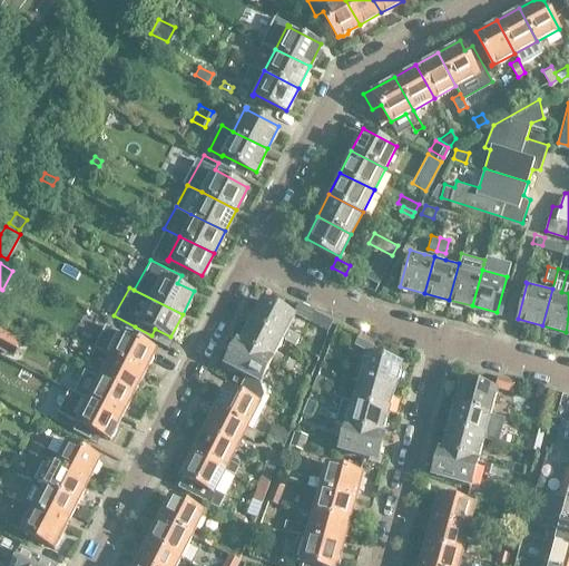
[(294,312),(262,296),(251,319),(283,335),(295,342),(300,333),(288,327),(296,312),(295,311),(294,312)]
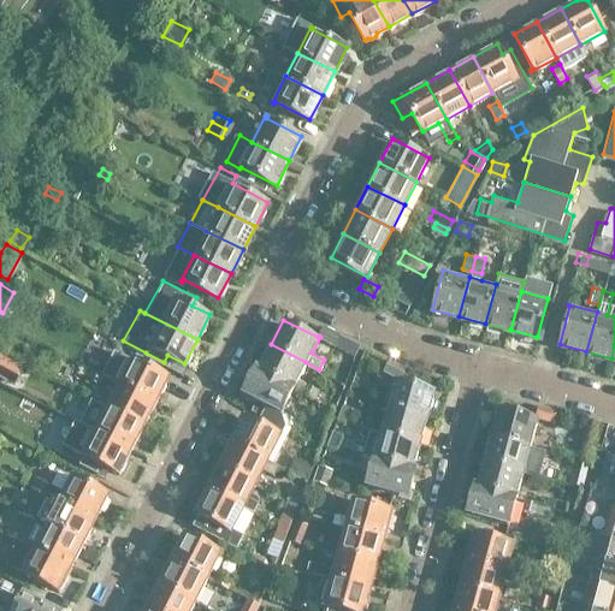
[(359,344),(324,326),(319,336),(320,337),(355,353),(359,344)]
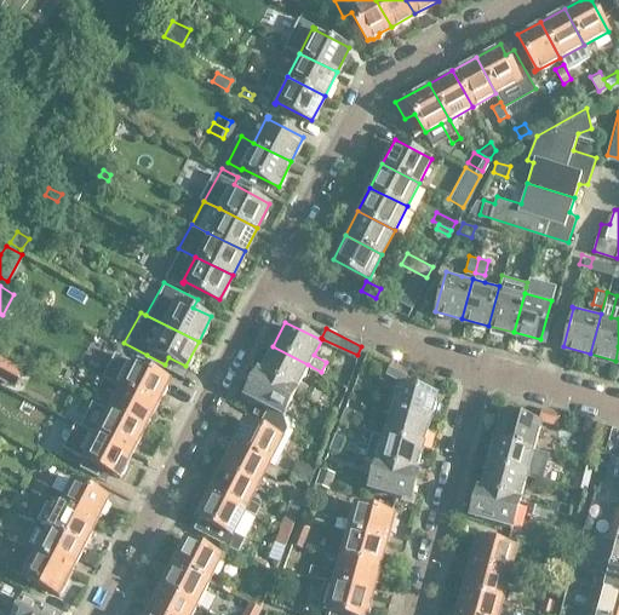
[(308,366),(273,346),(261,369),(316,398),(321,390),(301,379),(308,366)]
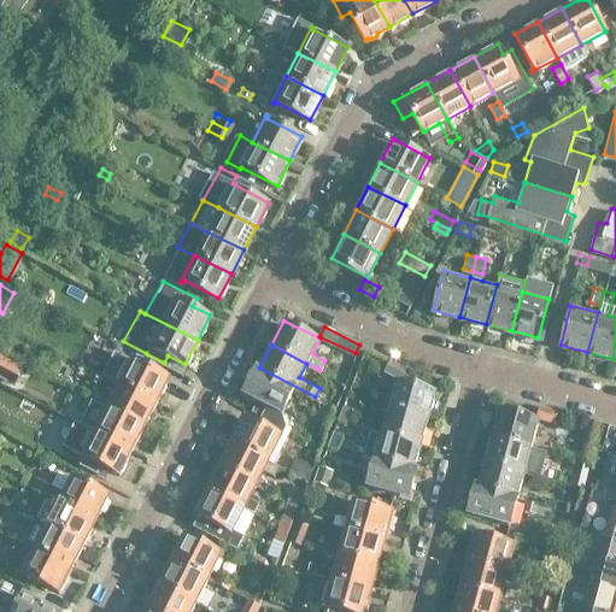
[(0,376),(12,382),(22,365),(0,354),(0,376)]
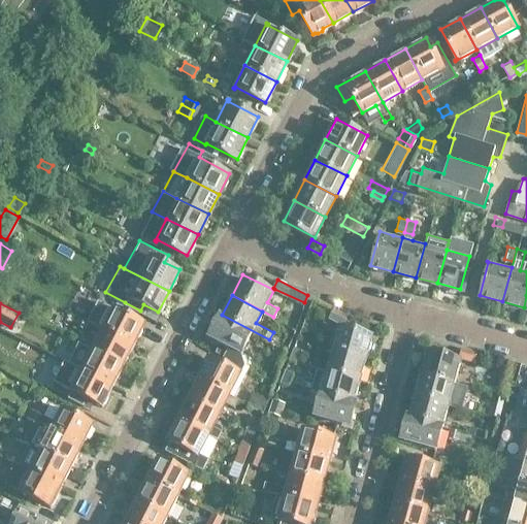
[(112,304),(101,327),(133,342),(143,322),(113,306),(114,305),(112,304)]
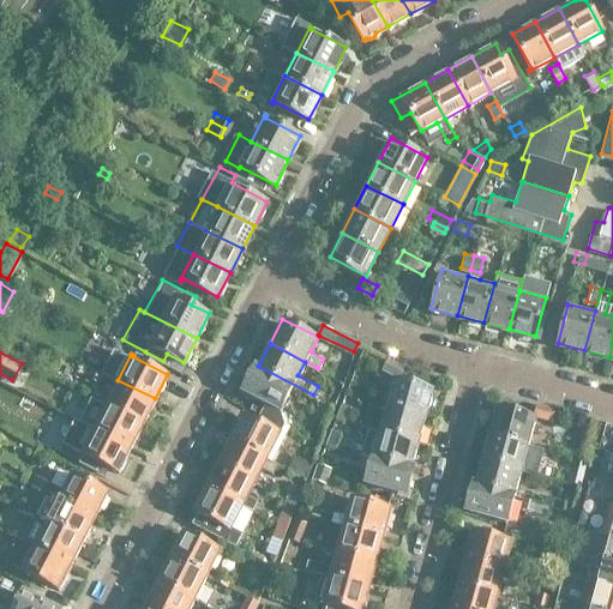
[(389,357),(384,367),(397,373),(403,365),(389,357)]
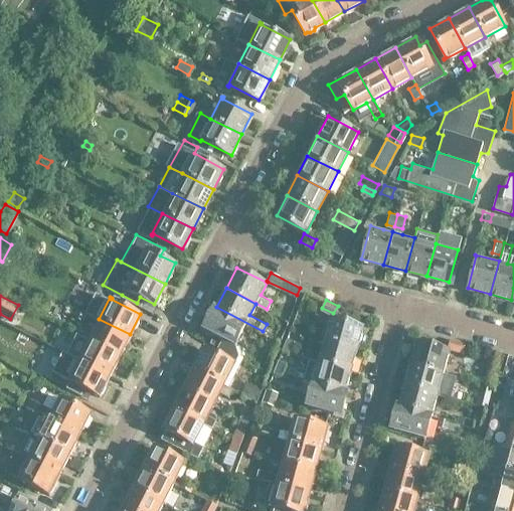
[(72,305),(68,312),(80,318),(83,311),(72,305)]
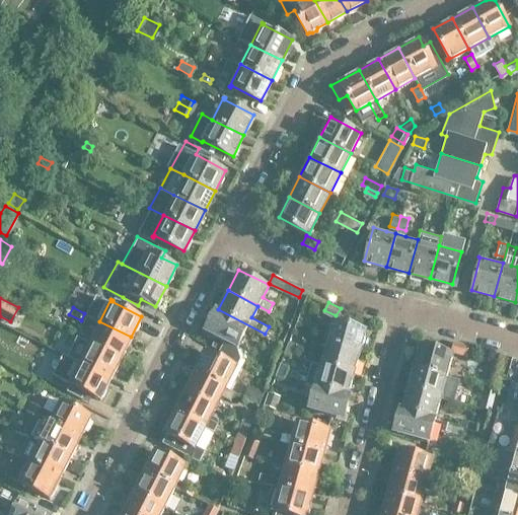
[(238,346),(248,325),(218,309),(216,308),(206,329),(213,334),(209,342),(220,348),(243,360),(244,358),(238,346)]
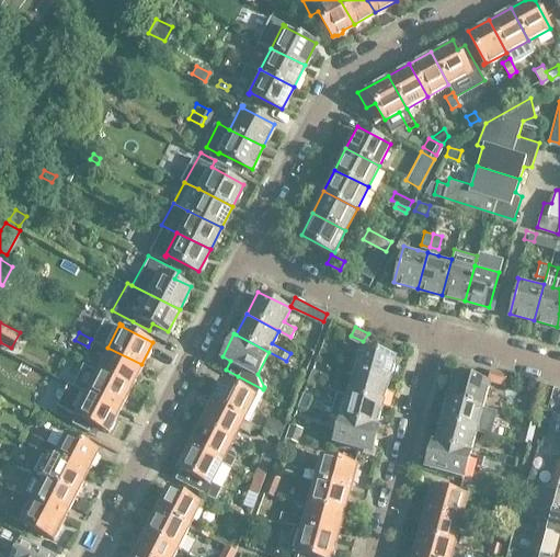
[(92,340),(101,344),(104,339),(94,334),(92,340)]
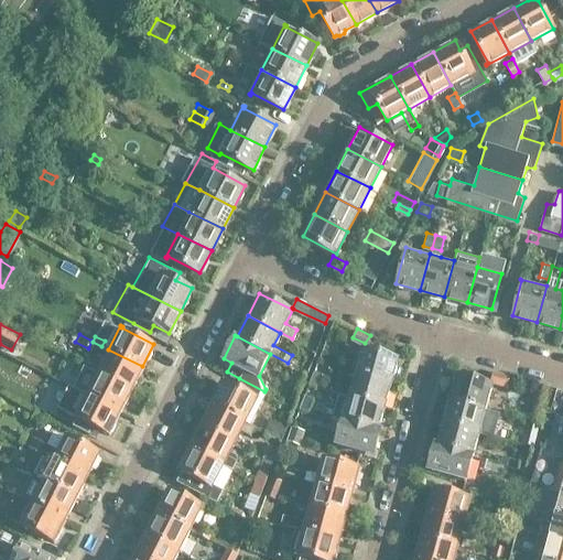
[(396,357),(360,347),(354,372),(390,381),(396,357)]
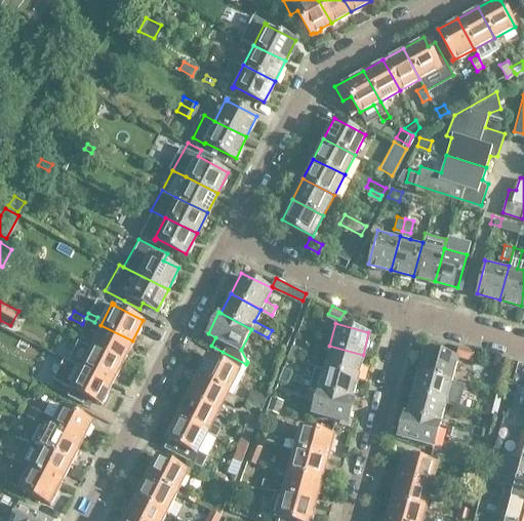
[(101,325),(90,346),(122,361),(132,341),(101,325)]
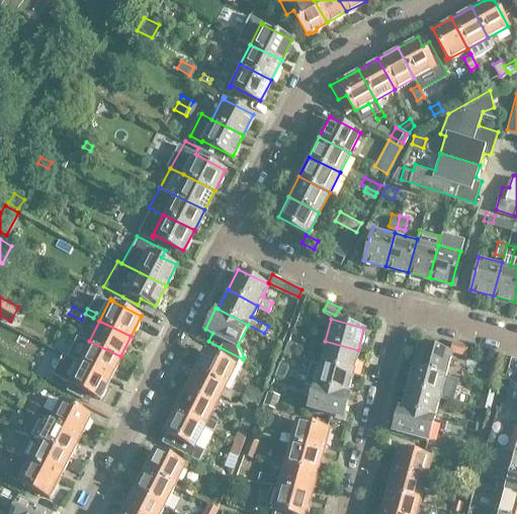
[(288,338),(283,352),(290,354),(296,341),(288,338)]
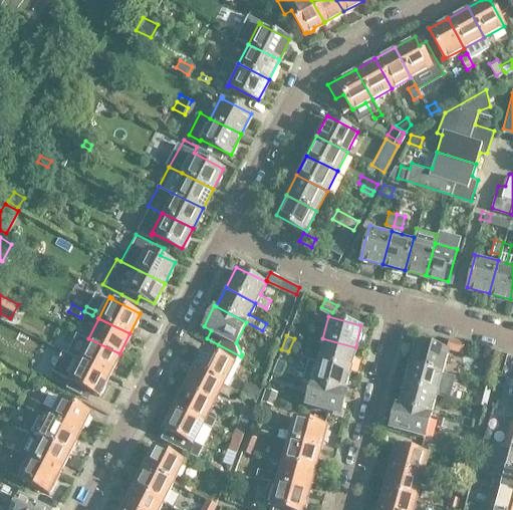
[(449,337),(447,345),(448,346),(449,346),(460,349),(462,340),(449,337)]
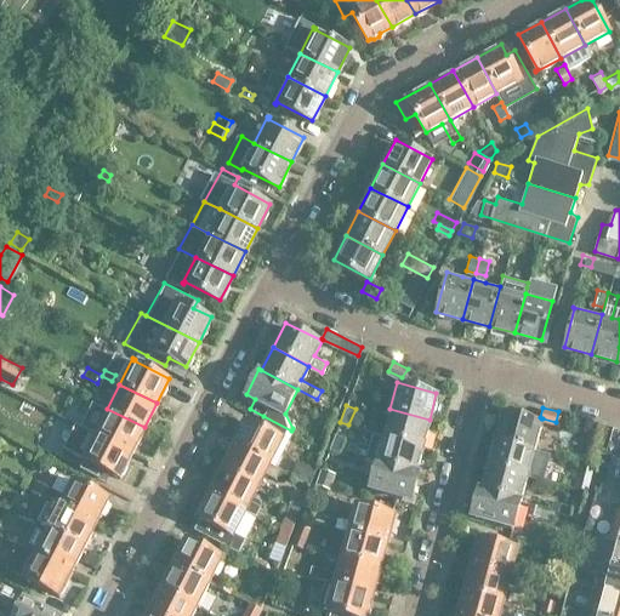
[(107,409),(95,432),(132,451),(144,427),(107,409)]
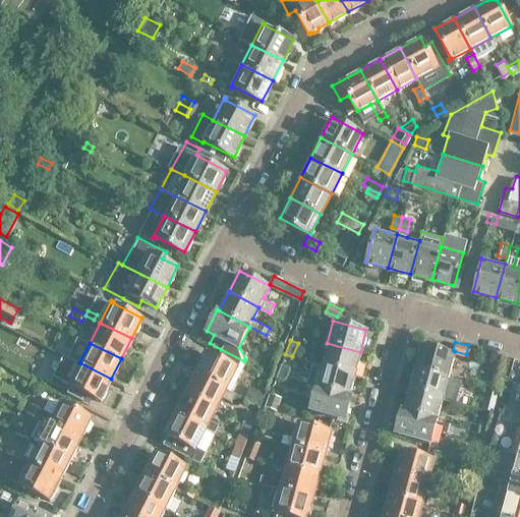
[(360,352),(327,343),(321,364),(354,374),(360,352)]
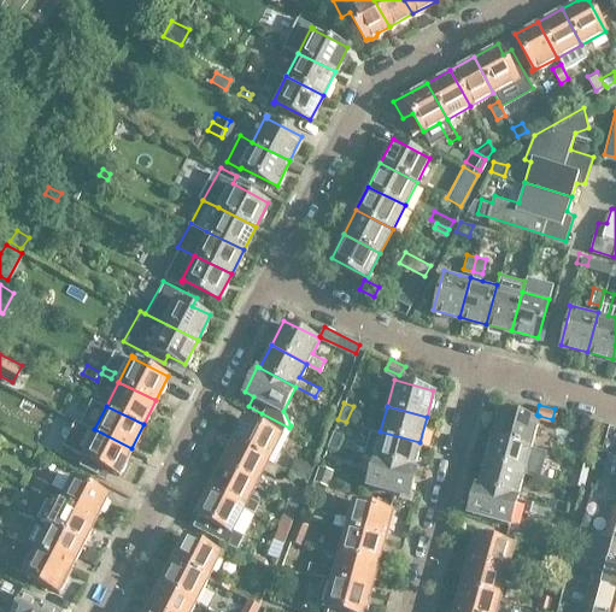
[(498,409),(491,435),(531,446),(539,416),(538,416),(537,419),(498,409)]
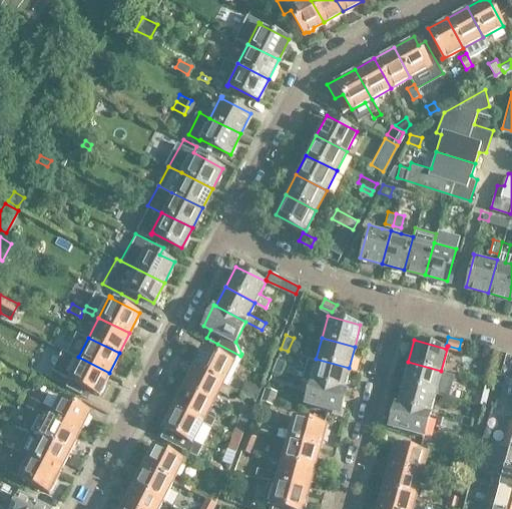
[(193,366),(224,382),(226,383),(240,356),(217,344),(214,351),(204,346),(193,366)]
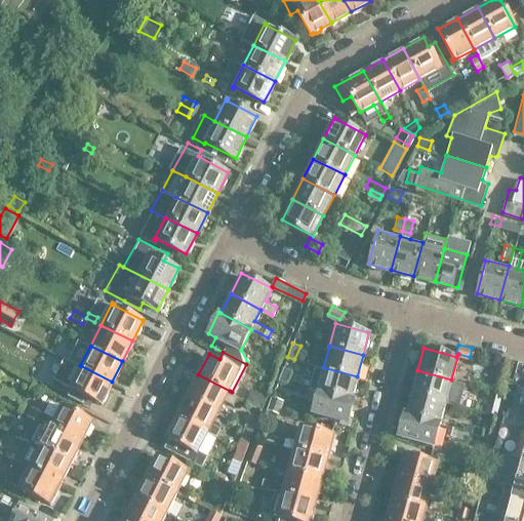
[(523,362),(517,361),(511,383),(523,386),(523,362)]
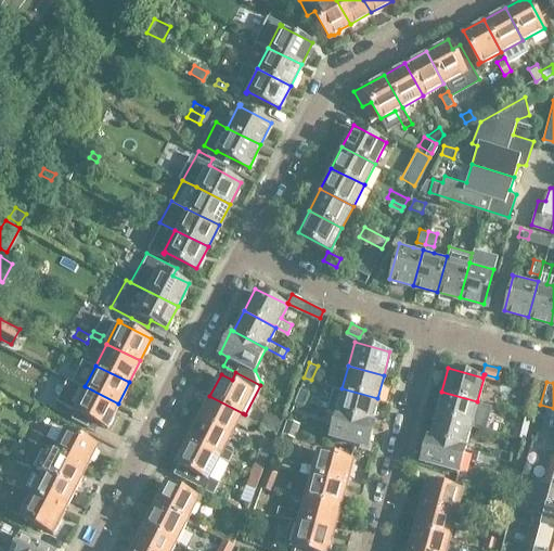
[(371,421),(377,398),(342,388),(329,385),(322,408),(334,411),(371,421)]
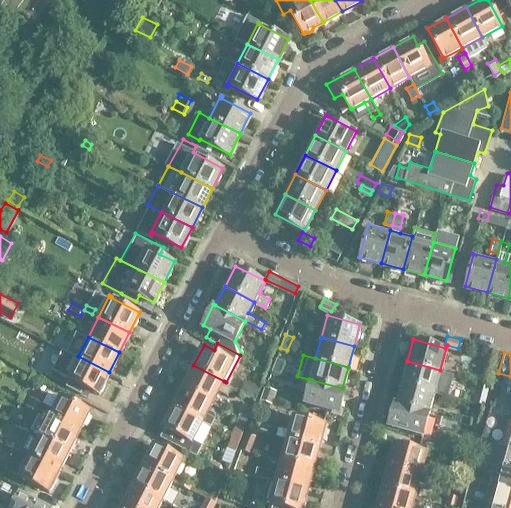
[(67,378),(68,379),(69,377),(98,392),(109,372),(78,356),(67,378)]
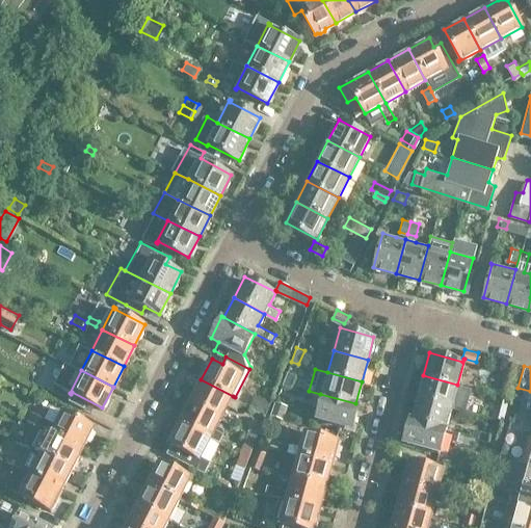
[(288,371),(283,384),(292,387),(297,374),(288,371)]
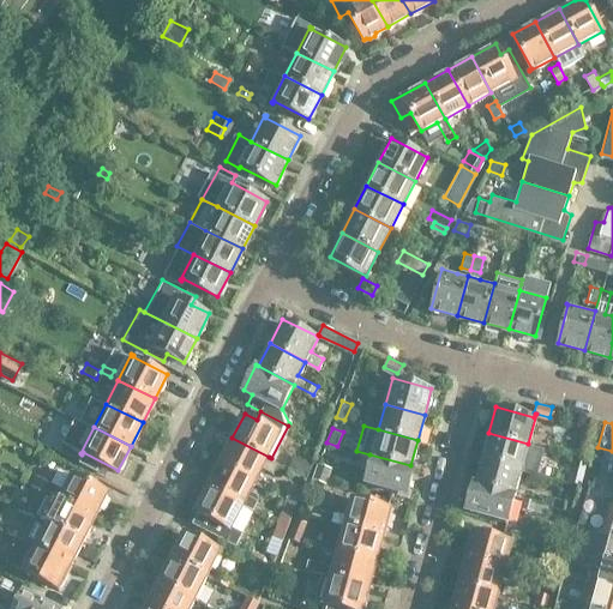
[(488,433),(481,458),(522,469),(528,444),(488,433)]
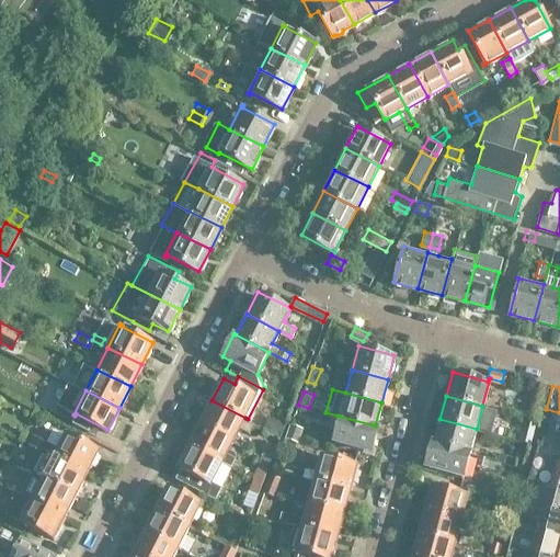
[(212,400),(201,422),(235,439),(240,427),(249,431),(253,422),(244,418),(246,418),(212,400)]
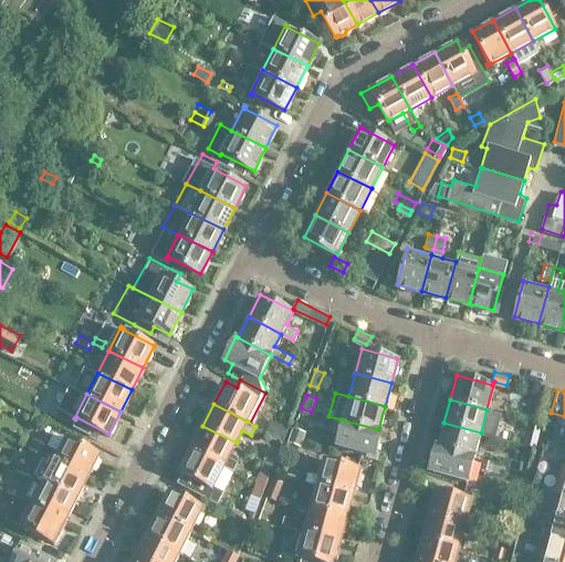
[(564,416),(551,413),(545,437),(564,441),(564,416)]
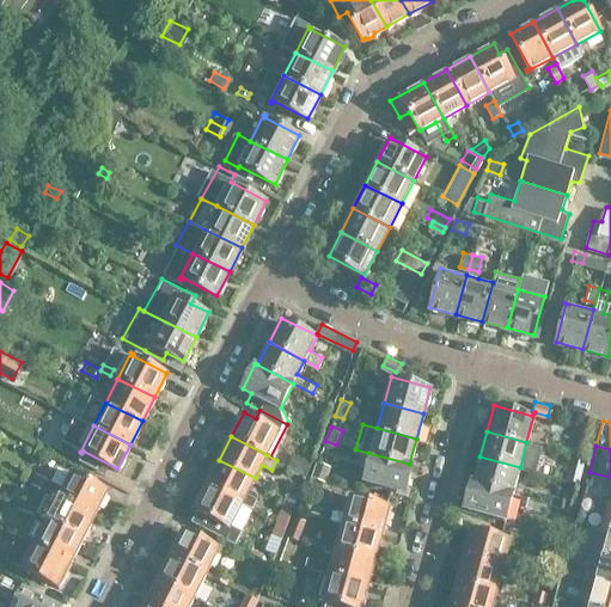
[(286,464),(304,474),(309,463),(292,453),(286,464)]
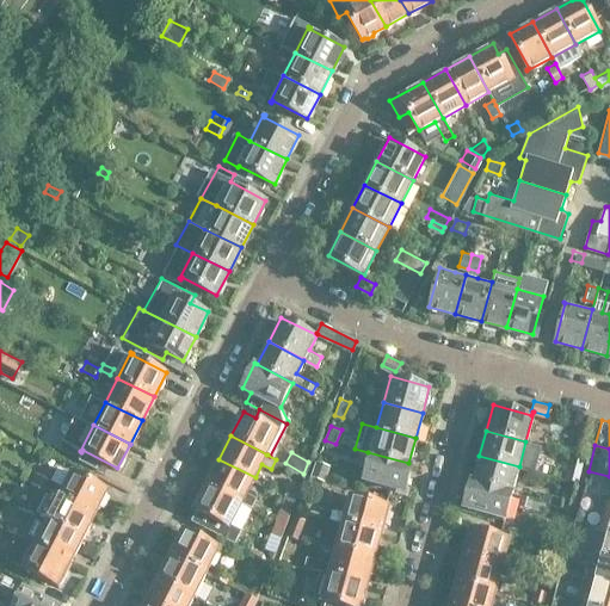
[(368,452),(362,478),(404,490),(411,463),(408,463),(368,452)]
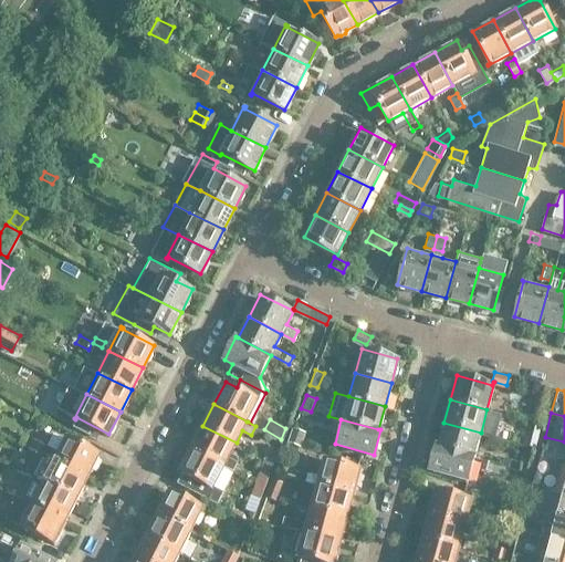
[(436,445),(435,446),(475,457),(477,454),(475,454),(481,433),(443,423),(438,446),(436,445)]
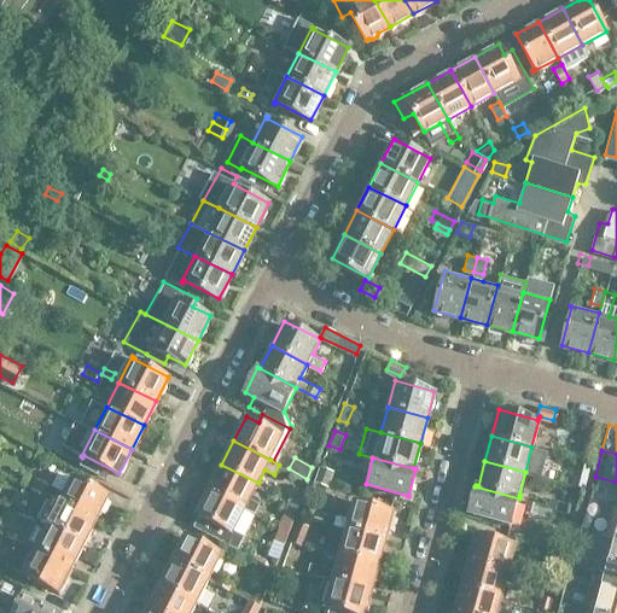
[(213,480),(209,488),(246,507),(245,508),(254,512),(260,500),(258,495),(254,492),(258,483),(221,465),(216,462),(209,478),(213,480)]
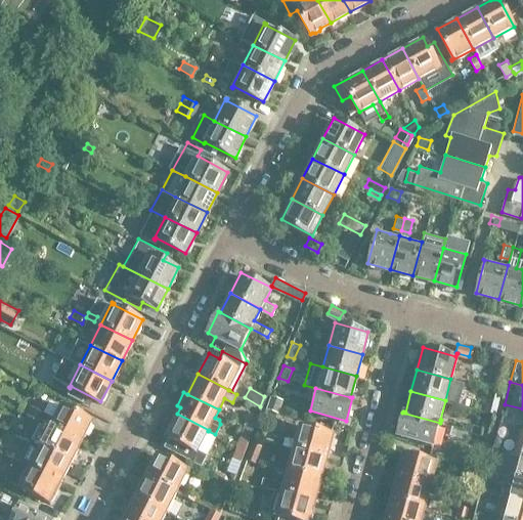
[(272,394),(267,406),(279,412),(285,398),(272,394)]
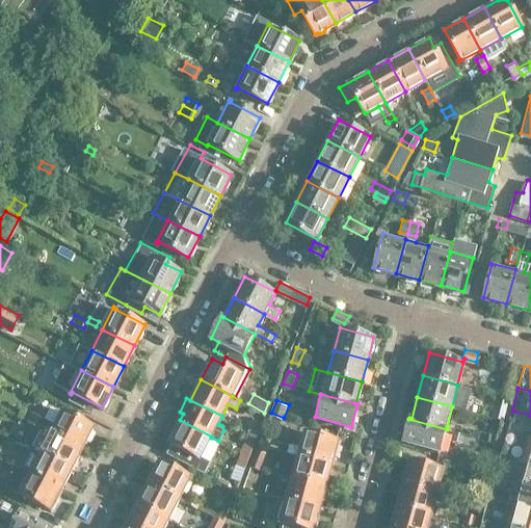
[(26,418),(50,430),(81,447),(91,426),(61,411),(62,408),(49,402),(42,416),(31,410),(26,418)]
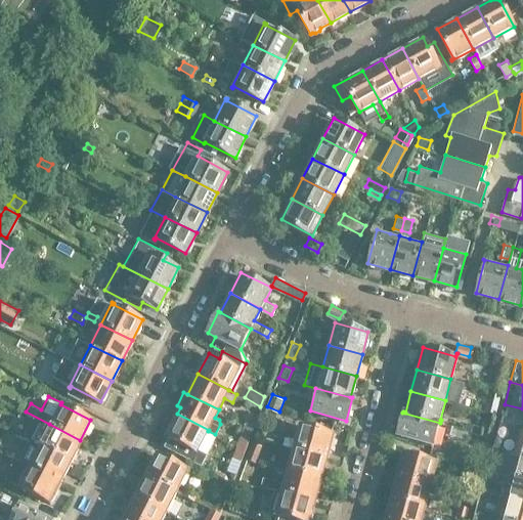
[(486,412),(494,414),(498,398),(490,396),(486,412)]
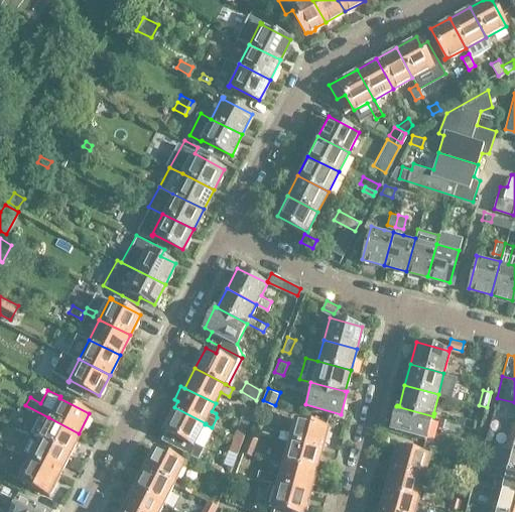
[(514,402),(497,398),(491,418),(514,424),(514,425),(514,402)]
